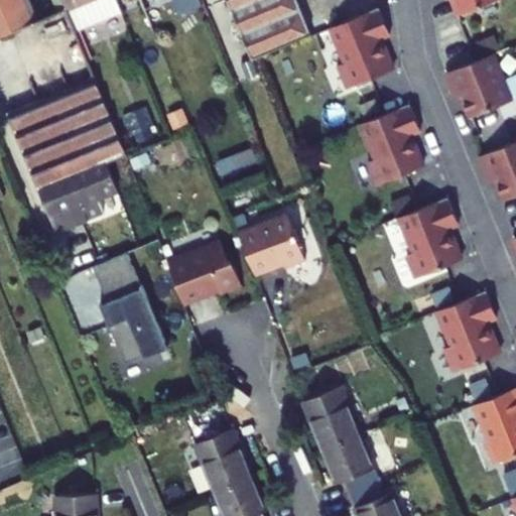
[(0,0),(0,36),(10,33),(38,102),(96,79),(77,30),(68,8),(63,0),(53,0),(59,12),(37,20),(29,0),(0,0)]
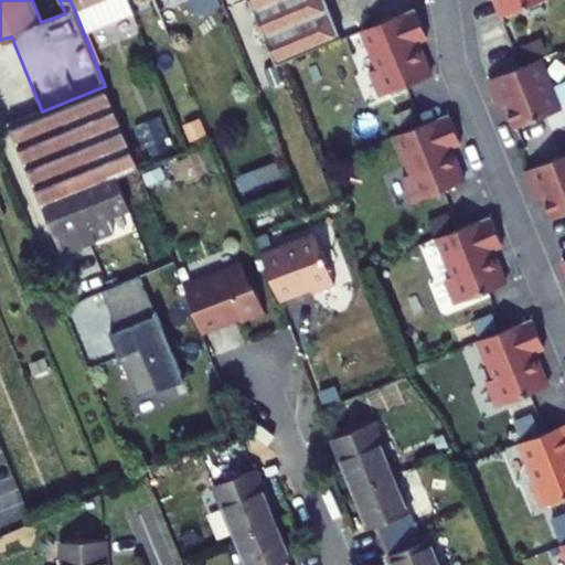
[(70,0),(74,9),(84,33),(134,13),(127,0),(70,0)]
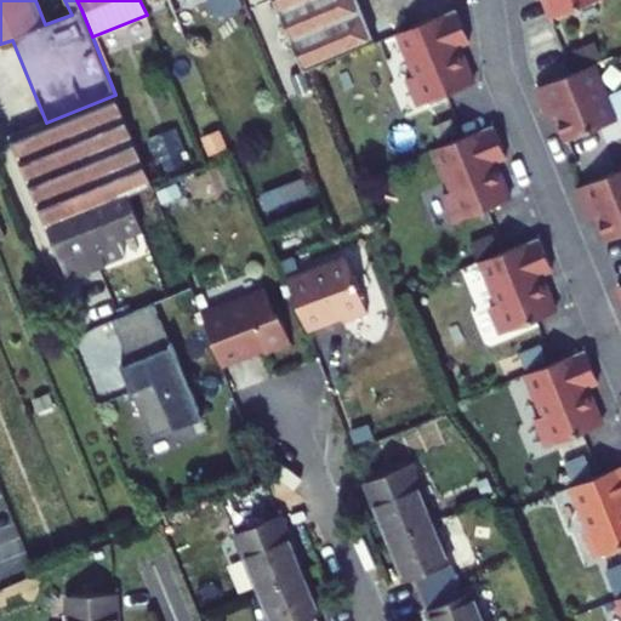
[(275,0),(277,1),(306,70),(374,41),(357,0),(275,0)]
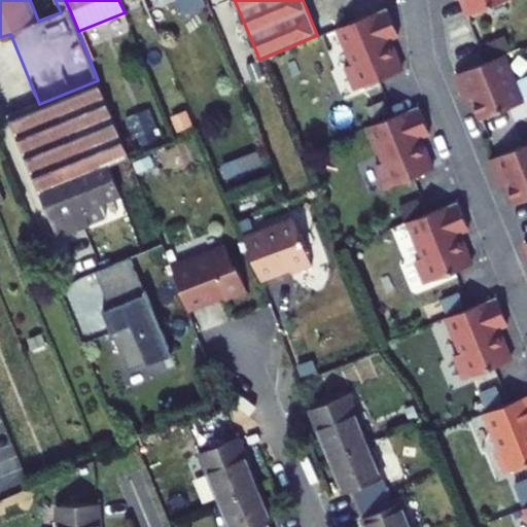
[(460,0),(467,15),(505,0),(460,0)]
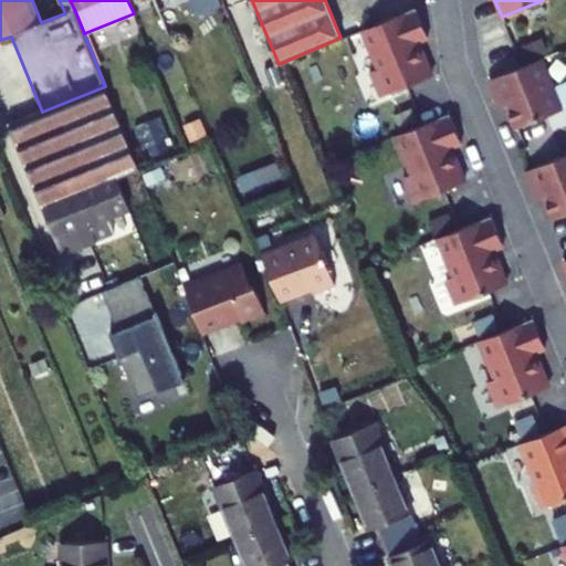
[(416,8),(363,30),(378,69),(370,72),(380,96),(432,76),(418,41),(428,38),(416,8)]
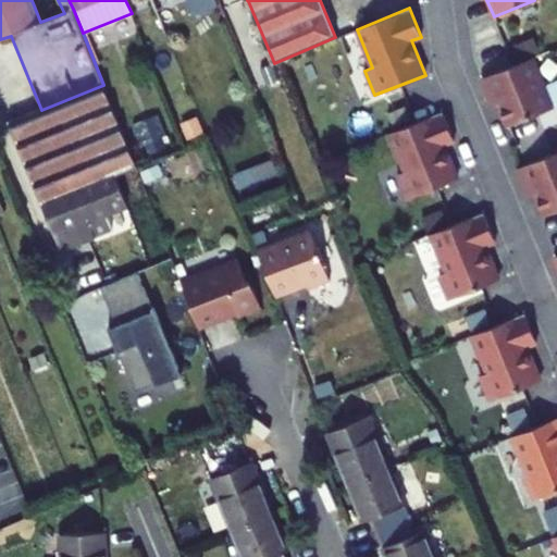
[(536,36),(515,44),(519,57),(542,50),(536,36)]
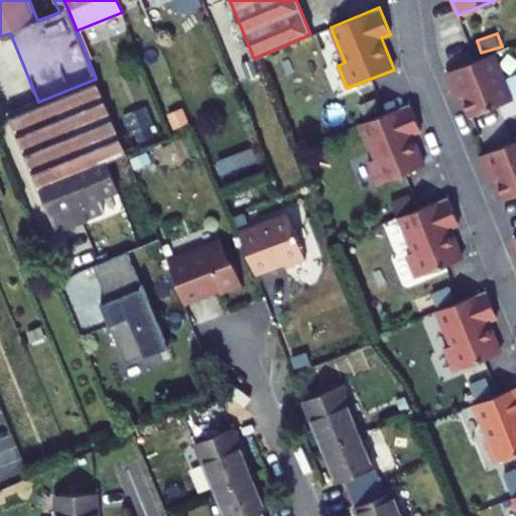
[(458,86),(470,117),(512,100),(493,53),(446,73),(453,88),(458,86)]
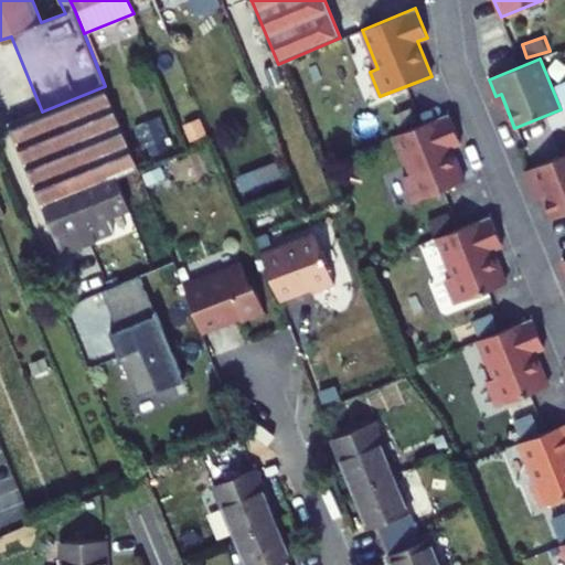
[(42,112),(9,125),(34,185),(68,172),(77,194),(117,178),(140,170),(107,92),(105,86),(42,112)]
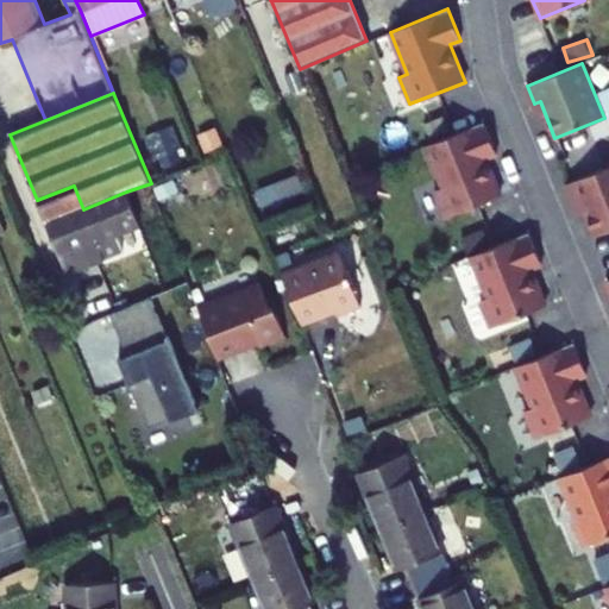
[(484,123),(426,145),(443,187),(434,190),(446,218),(501,195),(485,158),(497,154),(484,123)]
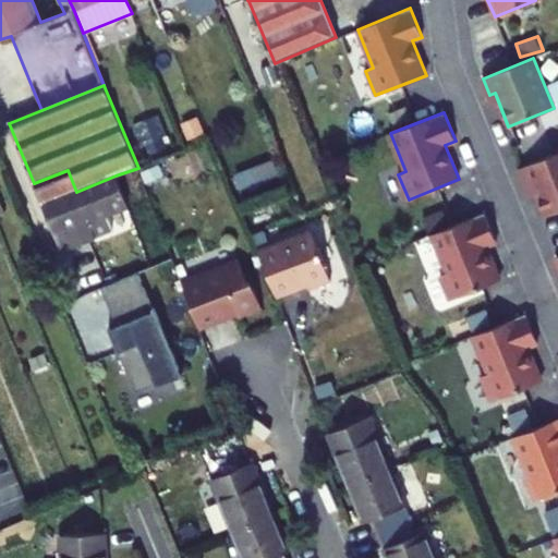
[(531,183),(545,217),(557,210),(557,152),(520,168),(526,185),(531,183)]
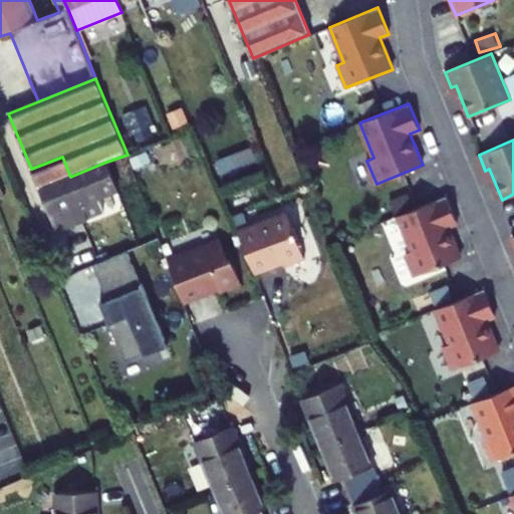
[(62,157),(31,169),(56,232),(88,219),(81,202),(116,187),(117,187),(106,162),(70,177),(62,157)]
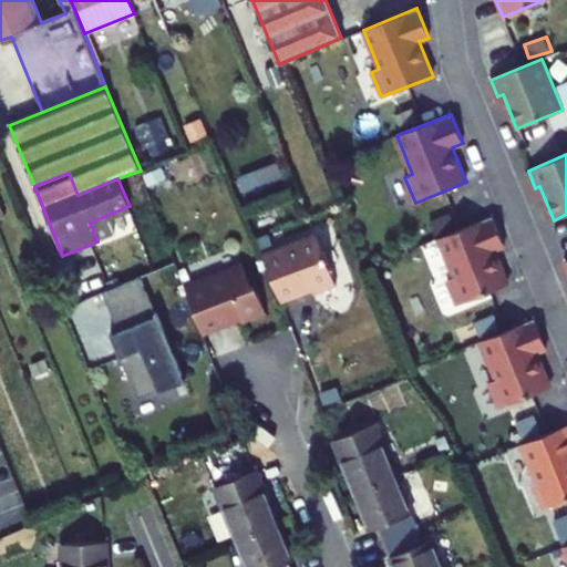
[(493,216),(439,238),(454,277),(446,280),(456,306),(508,285),(494,250),(505,246),(493,216)]
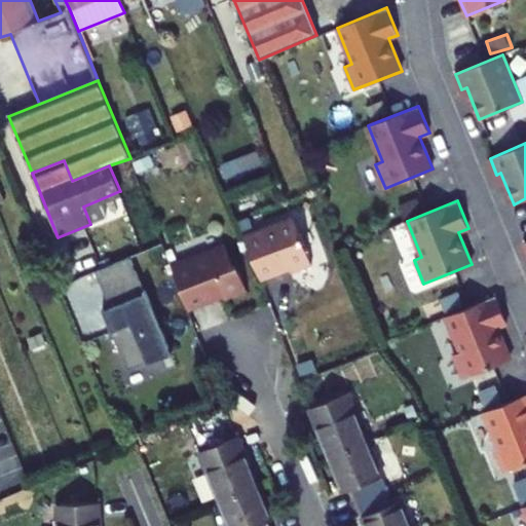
[(250,253),(260,280),(289,269),(291,272),(311,264),(293,217),(242,236),(250,253)]
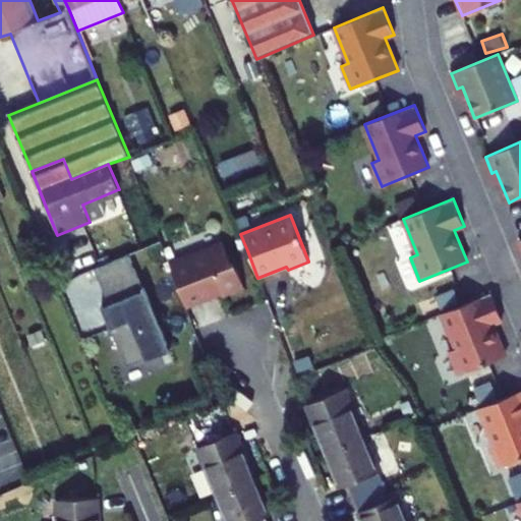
[(204,248),(206,253),(224,245),(223,241),(204,248)]
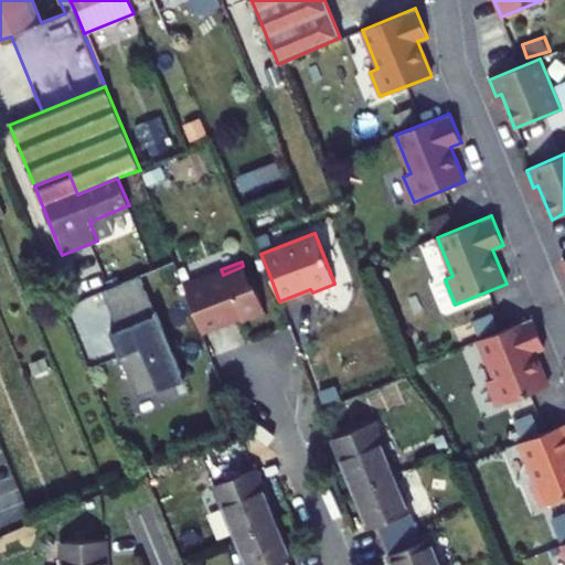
[(185,289),(202,332),(241,317),(242,321),(266,312),(258,292),(253,290),(243,266),(223,275),(221,269),(198,278),(200,284),(185,289)]
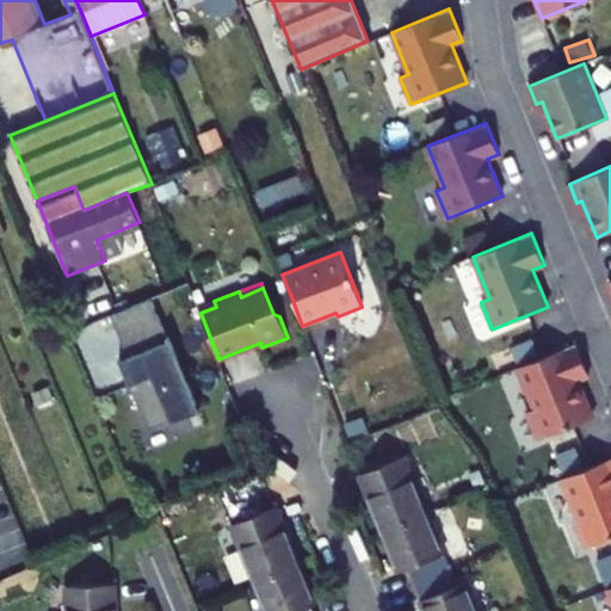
[(119,362),(149,431),(171,421),(172,424),(201,413),(170,338),(167,338),(152,300),(111,316),(129,358),(119,362)]
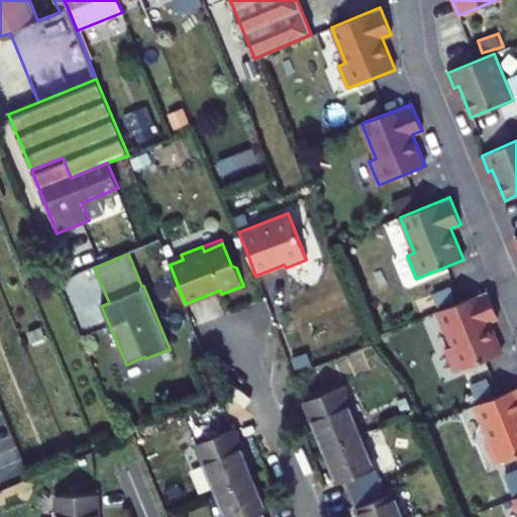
[(169,261),(170,265),(183,260),(181,254),(168,260),(169,261)]
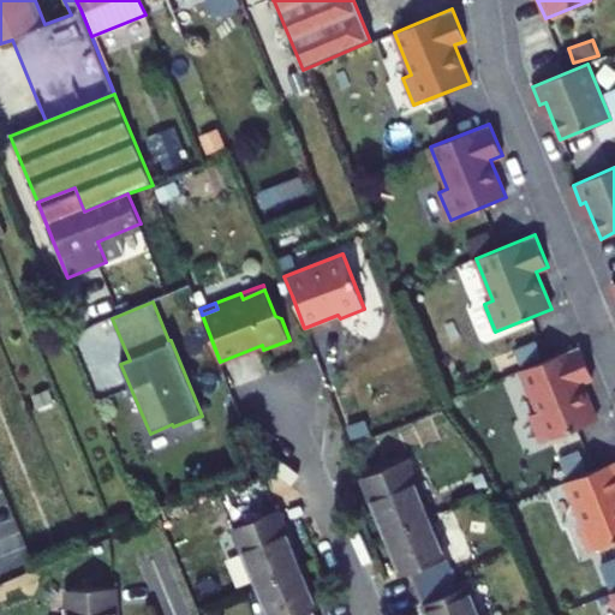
[(580,346),(521,370),(538,412),(530,416),(541,442),(597,419),(581,382),(592,377),(580,346)]
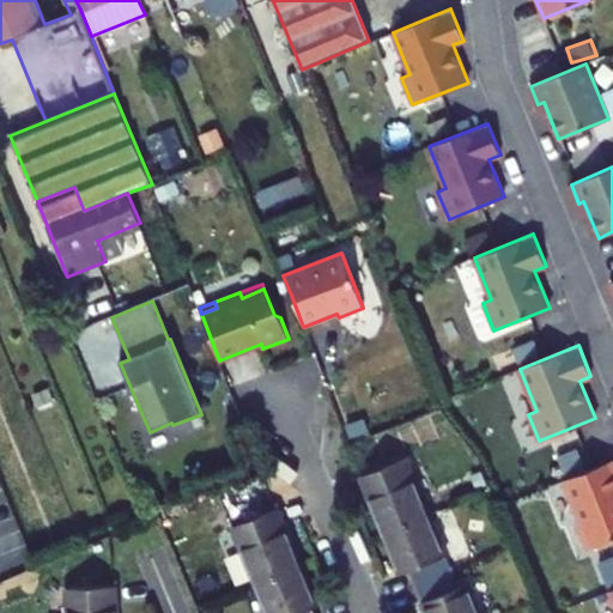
[(362,477),(384,534),(429,516),(406,459),(362,477)]
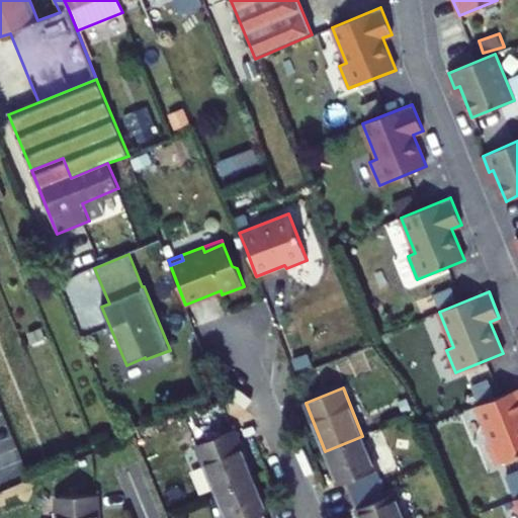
[(517,389),(477,406),(492,441),(488,442),(497,465),(517,455),(517,389)]
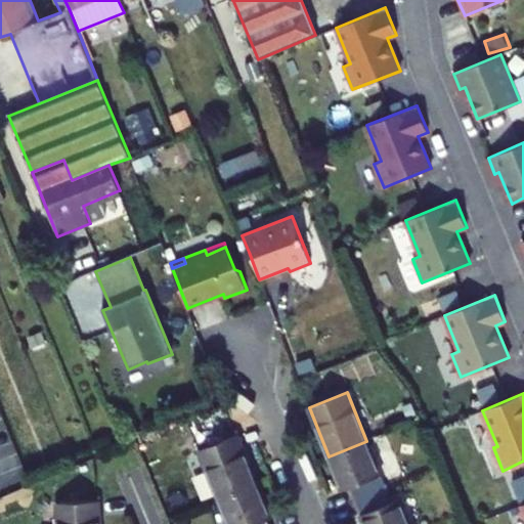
[(200,450),(219,499),(257,484),(237,435),(200,450)]
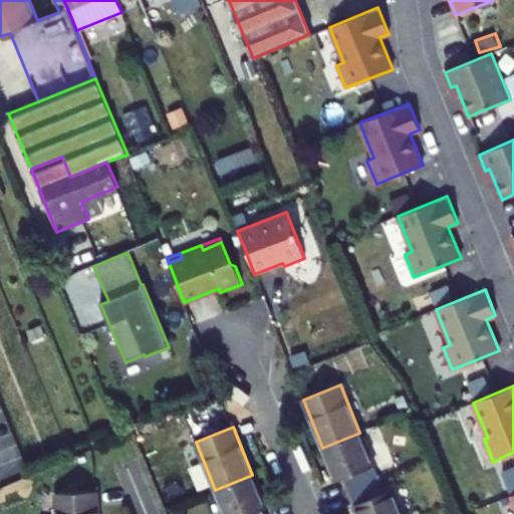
[(359,433),(322,448),(337,482),(343,479),(349,492),(379,480),(359,433)]
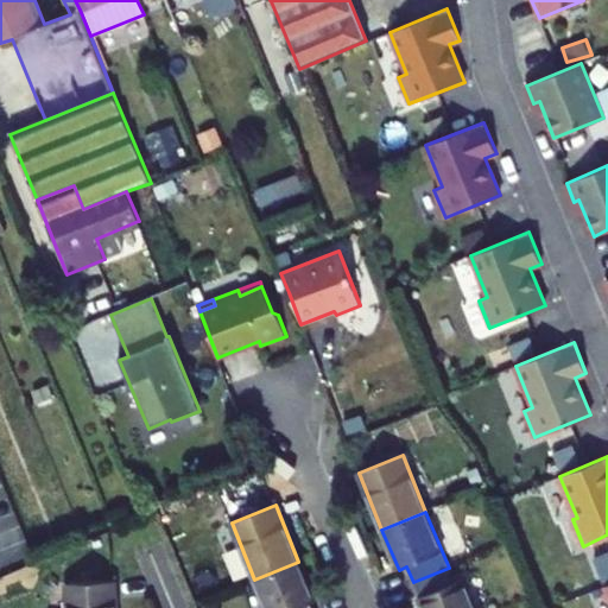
[(311,607),(310,603),(315,602),(298,562),(254,580),(266,607),(311,607)]
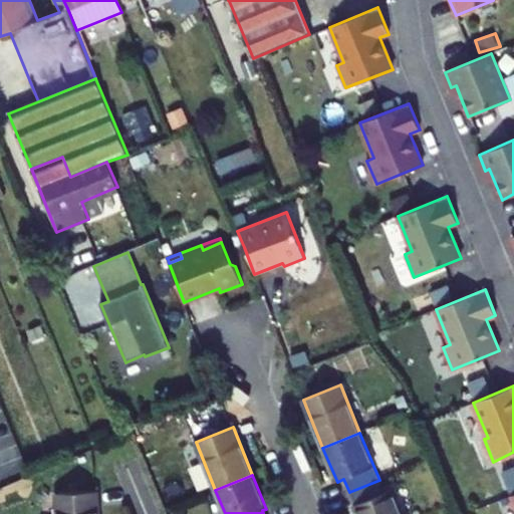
[(379,480),(349,492),(357,513),(401,513),(392,490),(384,493),(379,480)]
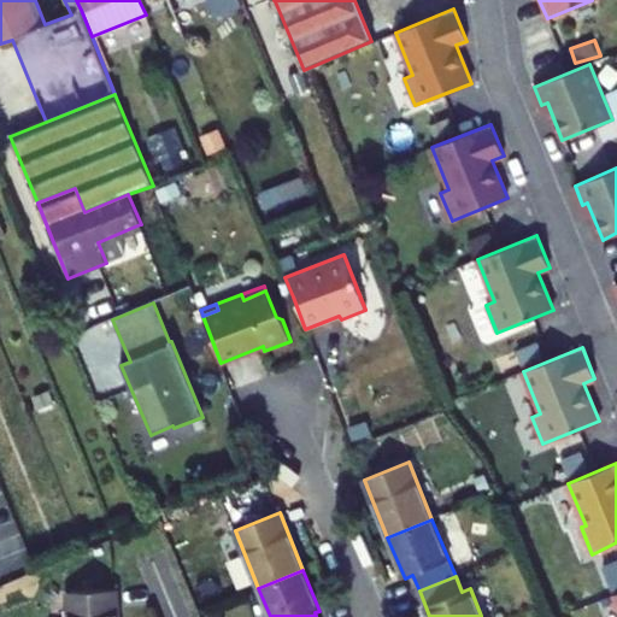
[(69,592),(69,616),(117,616),(117,591),(69,592)]
